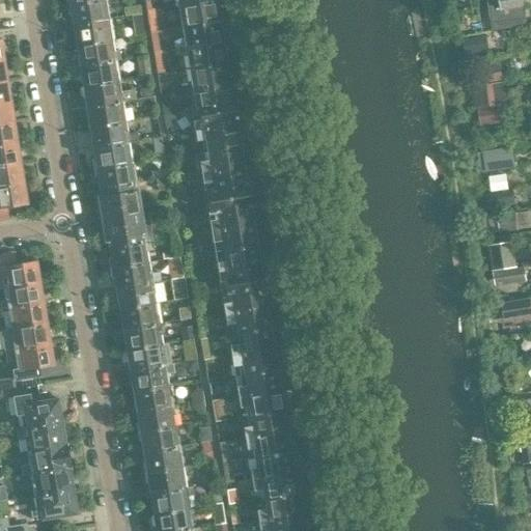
[(72,18),(73,26),(107,21),(104,0),(66,6),(68,15),(72,18)]
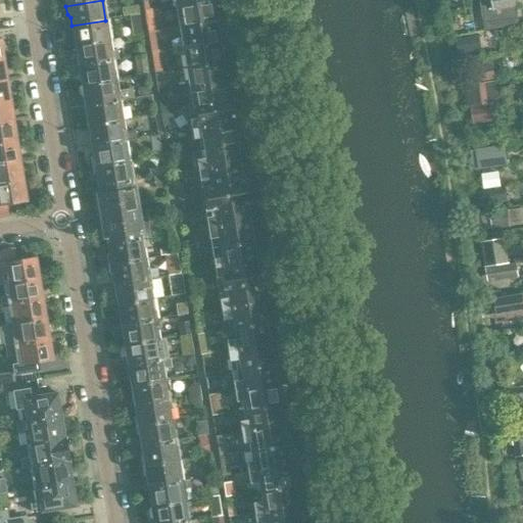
[(522,0),(491,0),(495,16),(483,18),(485,31),(520,25),(517,6),(522,4),(522,0)]
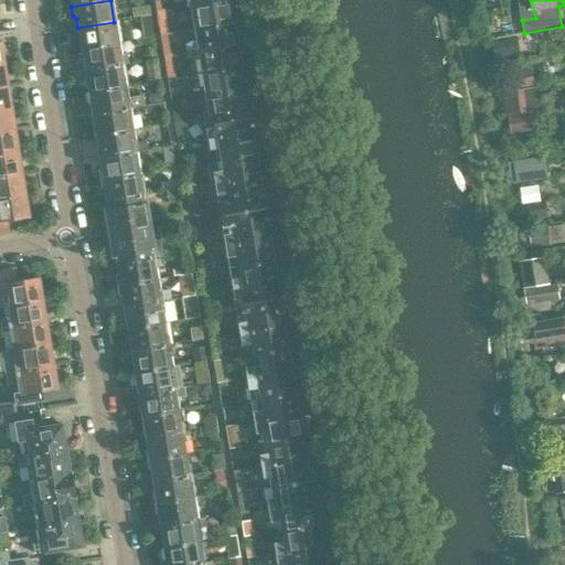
[(191,8),(194,29),(237,22),(236,14),(232,14),(230,1),(191,8)]
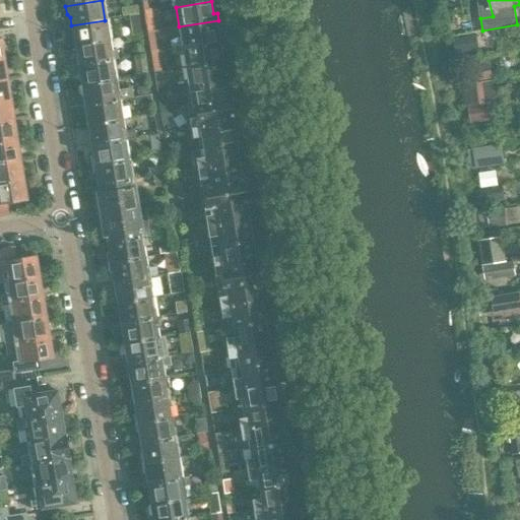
[(125,17),(126,16),(137,15),(136,6),(123,8),(125,17)]
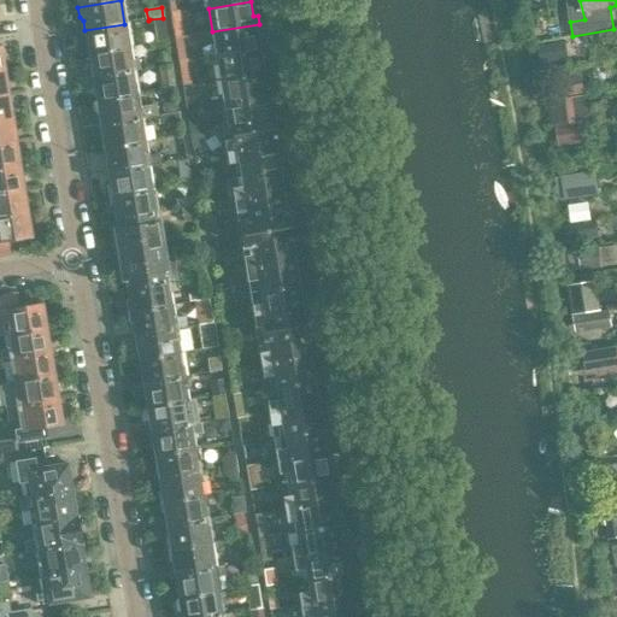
[(168,42),(165,28),(163,18),(150,19),(154,43),(168,42)]
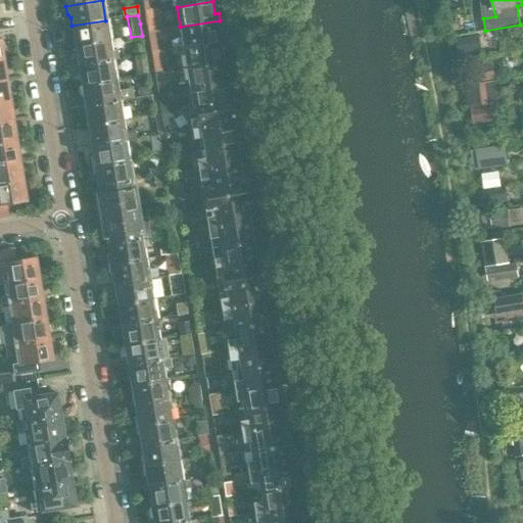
[(72,26),(75,46),(109,41),(105,20),(72,26)]
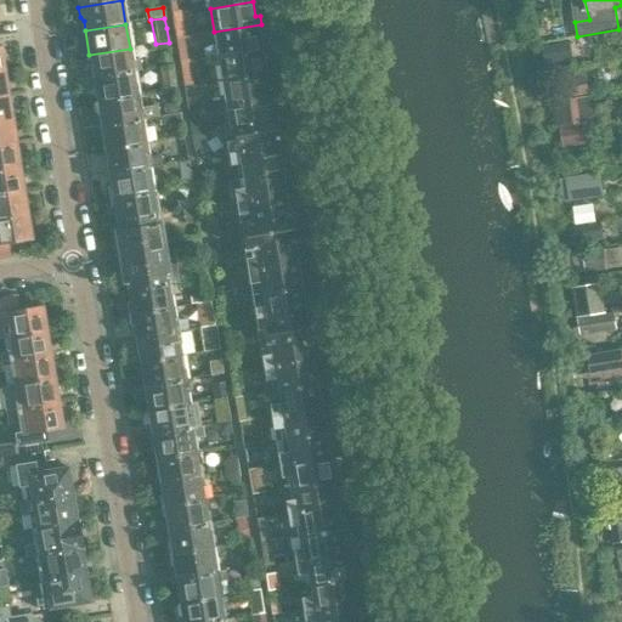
[(214,32),(219,56),(261,49),(259,34),(264,33),(261,24),(214,32)]
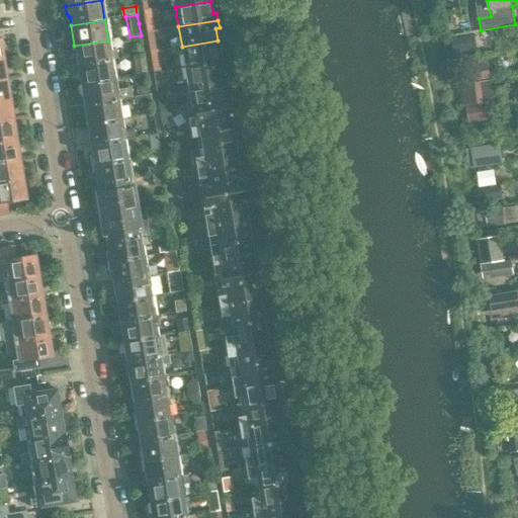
[(74,46),(78,66),(111,60),(108,40),(74,46)]
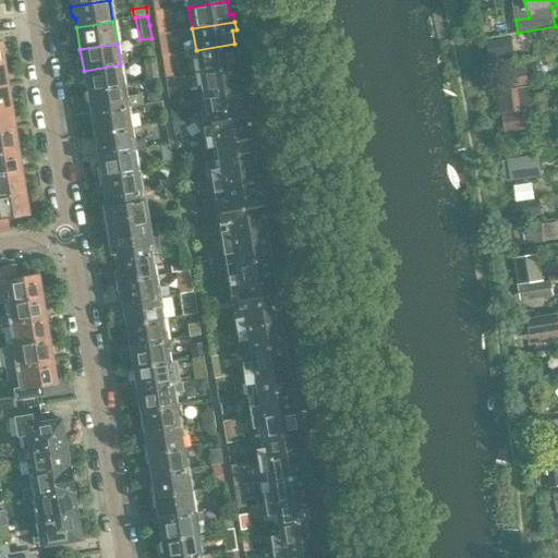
[(196,50),(199,72),(238,65),(234,44),(196,50)]
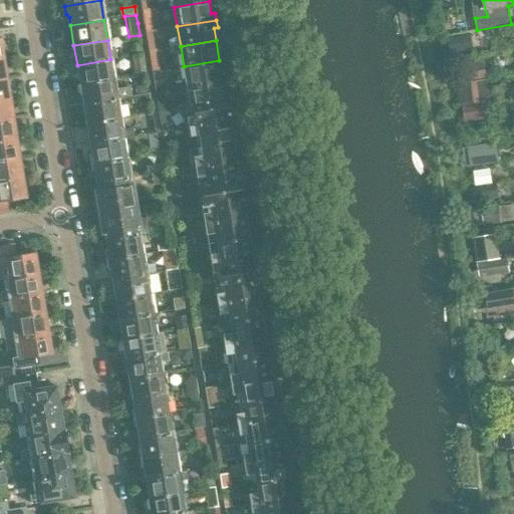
[(143,54),(141,43),(135,44),(131,50),(132,56),(143,54)]
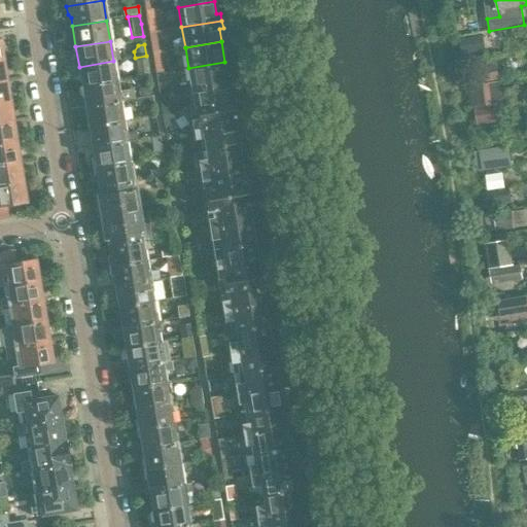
[(139,78),(149,76),(146,56),(136,58),(139,78)]
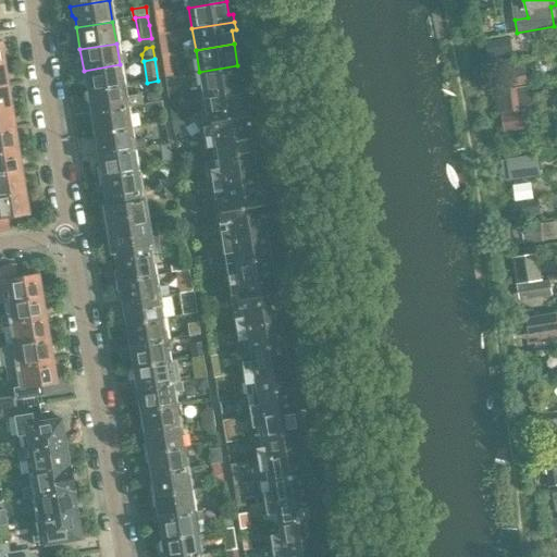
[(84,71),(87,93),(123,86),(120,64),(84,71)]
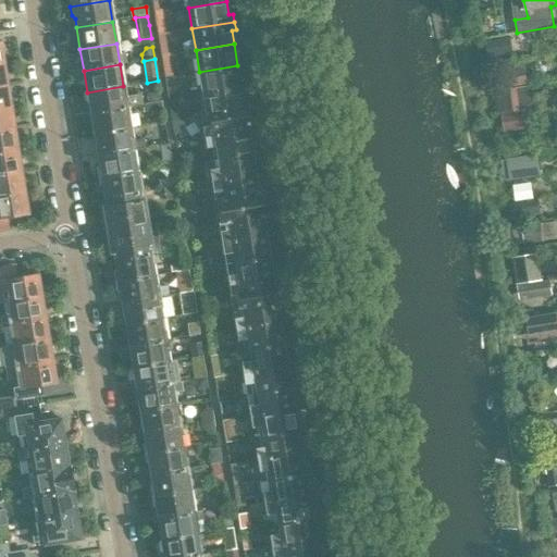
[(199,72),(202,93),(240,87),(237,65),(199,72)]
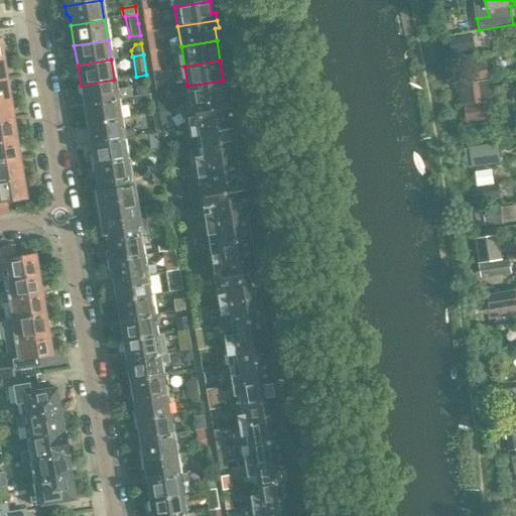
[(0,100),(8,99),(5,80),(0,80),(0,100)]
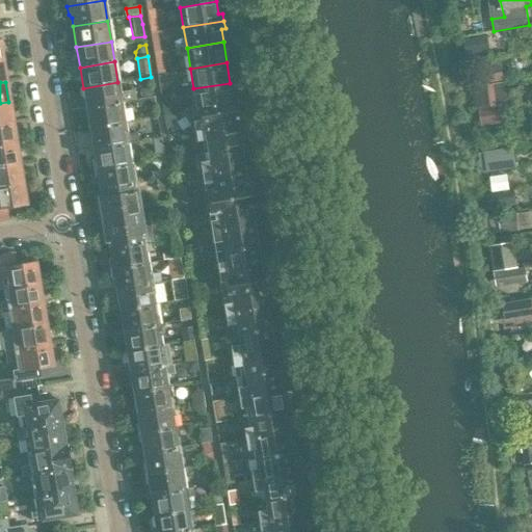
[(83,88),(86,108),(121,103),(136,100),(134,89),(120,92),(117,82),(83,88)]
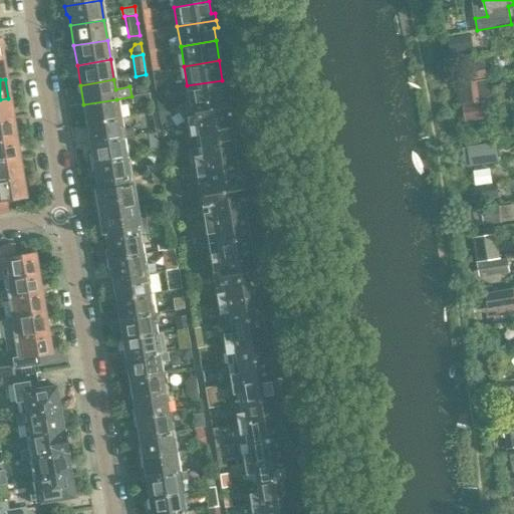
[(187,85),(190,106),(229,99),(229,98),(225,99),(222,80),(187,85)]
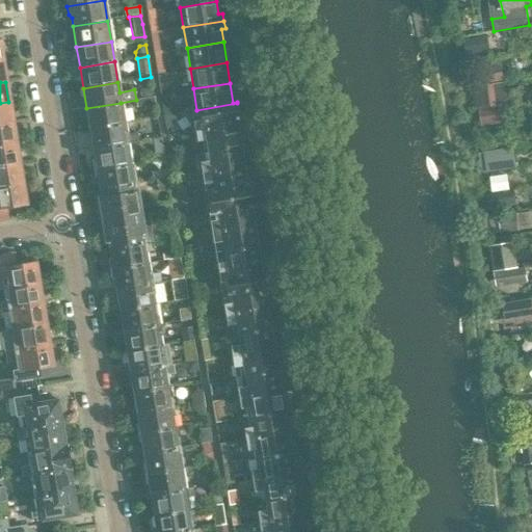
[(141,100),(154,97),(153,86),(139,88),(141,100)]
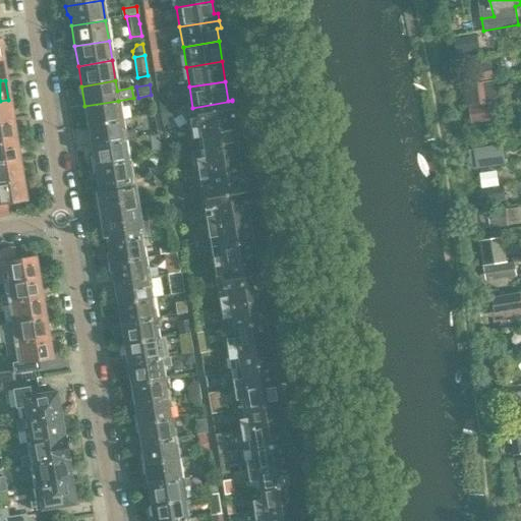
[(134,105),(152,102),(151,95),(138,98),(133,98),(134,105)]
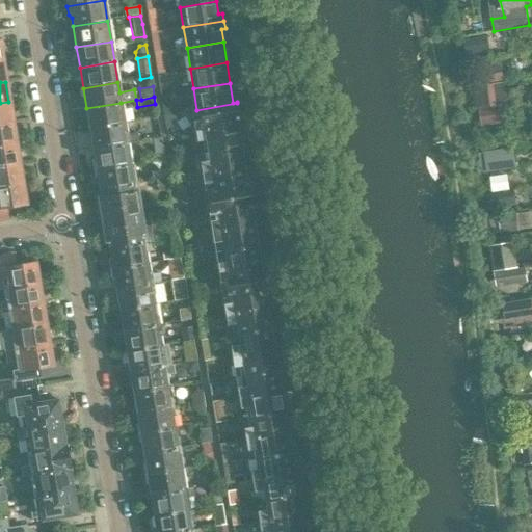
[(0,103),(0,124),(11,123),(8,102),(0,103)]
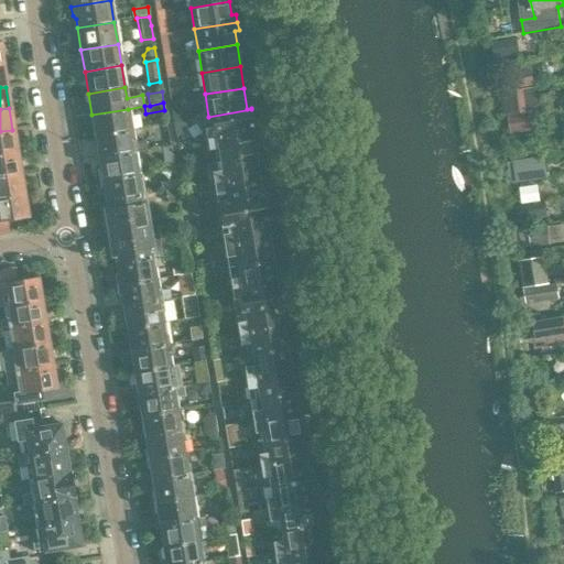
[(91,115),(95,137),(132,131),(128,109),(91,115)]
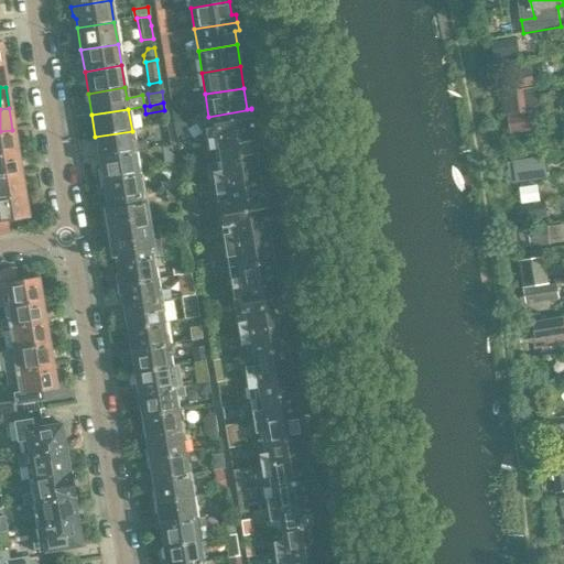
[(204,117),(207,139),(251,132),(250,126),(253,125),(251,109),(208,117),(204,117)]
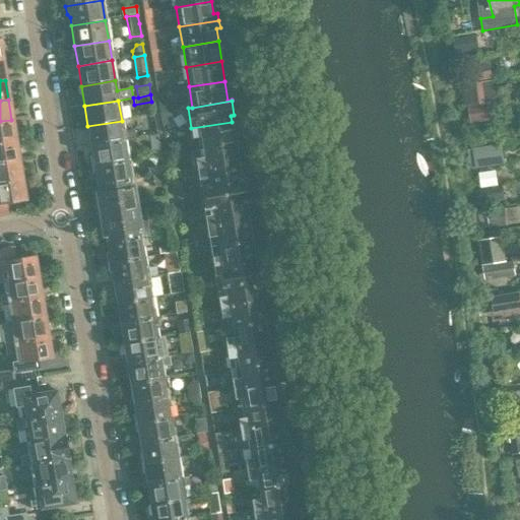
[(0,141),(15,140),(11,120),(0,121),(0,141)]
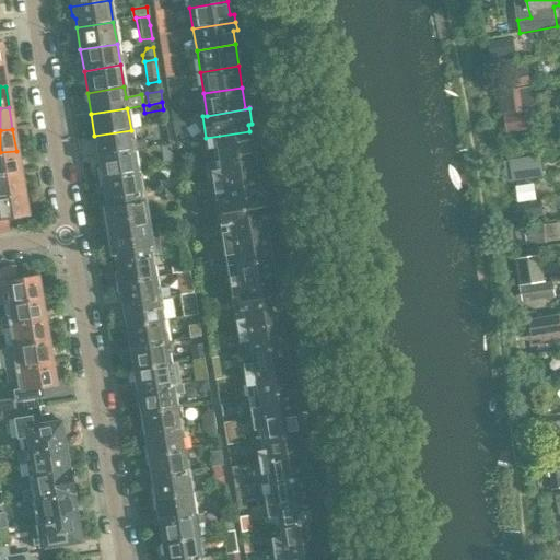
[(94,136),(97,156),(135,151),(146,149),(143,139),(132,140),(131,130),(94,136)]
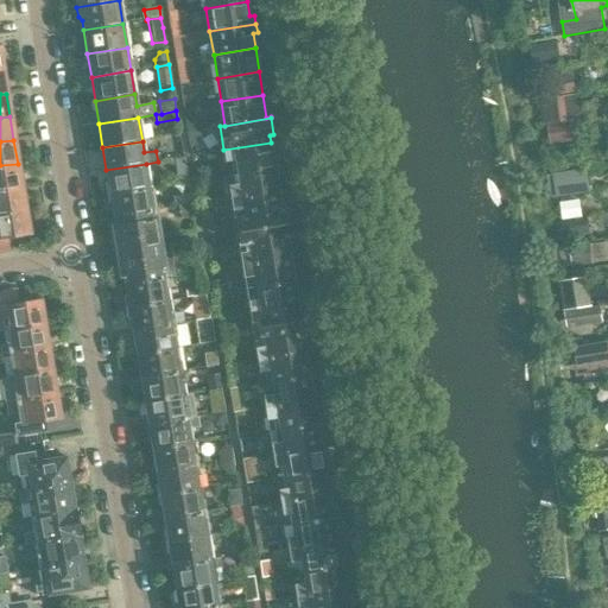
[(223,150),(228,173),(274,165),(271,143),(223,150)]
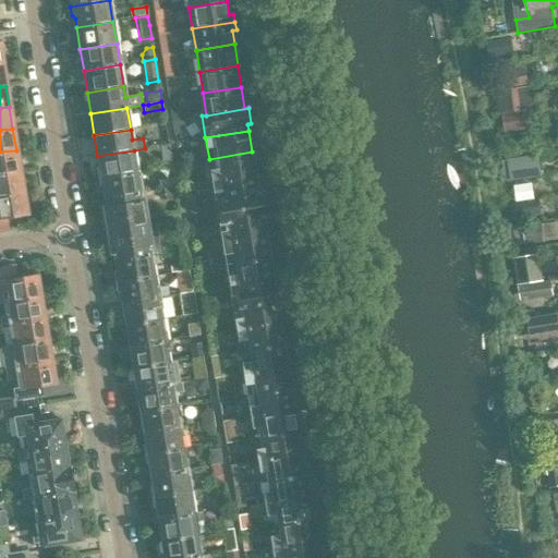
[(164,168),(172,167),(169,145),(160,146),(164,168)]
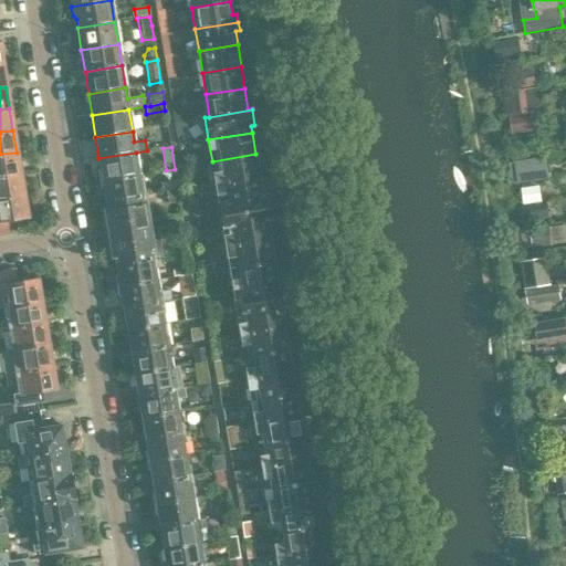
[(0,176),(20,174),(17,153),(0,154),(0,176)]
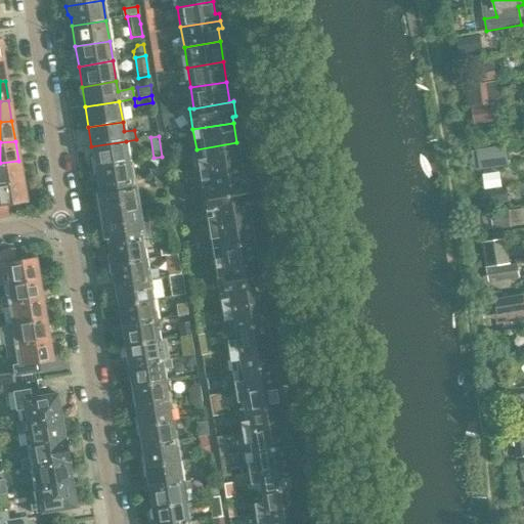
[(91,158),(92,168),(129,162),(126,141),(91,146),(93,155),(91,158)]
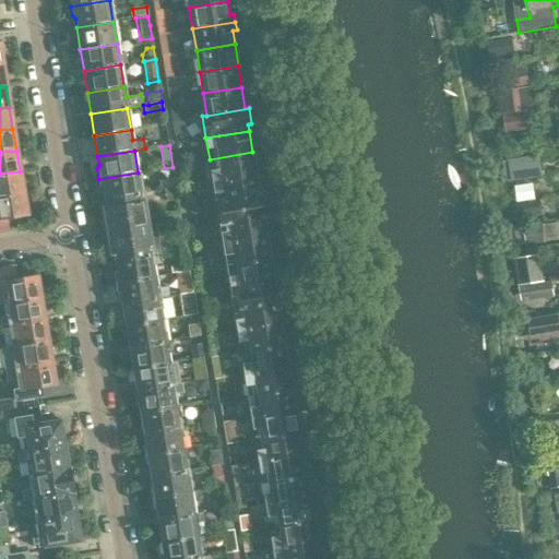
[(210,159),(213,181),(256,174),(252,152),(210,159)]
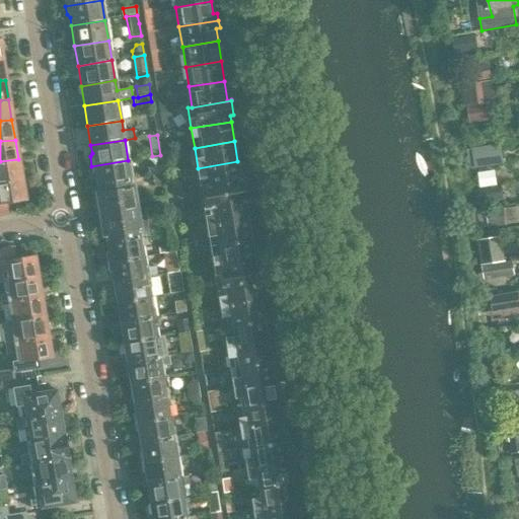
[(0,161),(0,181),(21,178),(18,159),(0,161)]
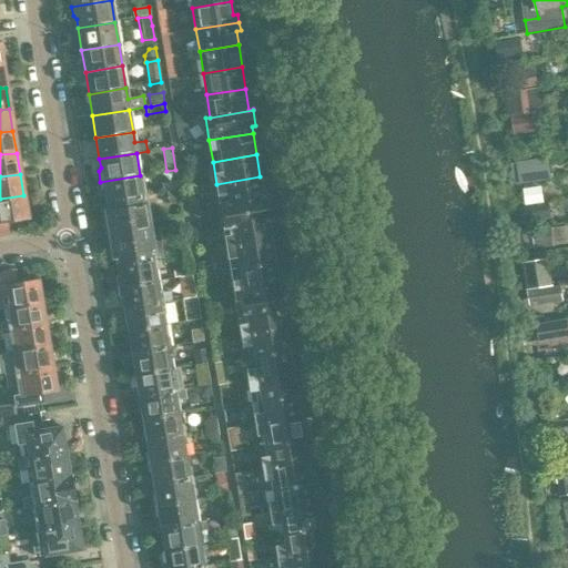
[(104,193),(107,203),(143,196),(140,175),(100,182),(101,191),(104,193)]
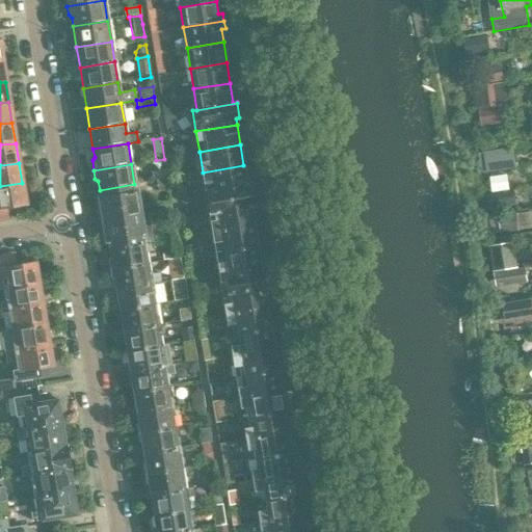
[(203,173),(207,202),(251,194),(250,183),(246,183),(243,165),(203,173)]
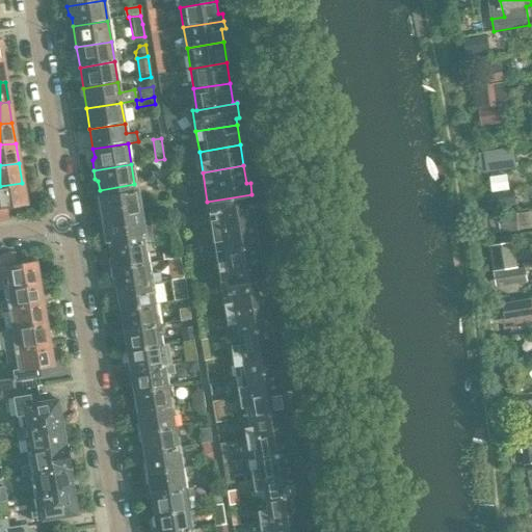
[(154,181),(156,181),(167,179),(166,170),(153,173),(154,181)]
